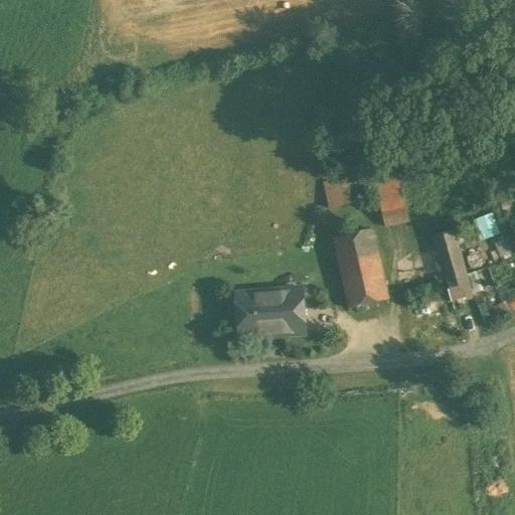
[(398,172),(373,179),(387,229),(411,222),(404,198),(398,172)]
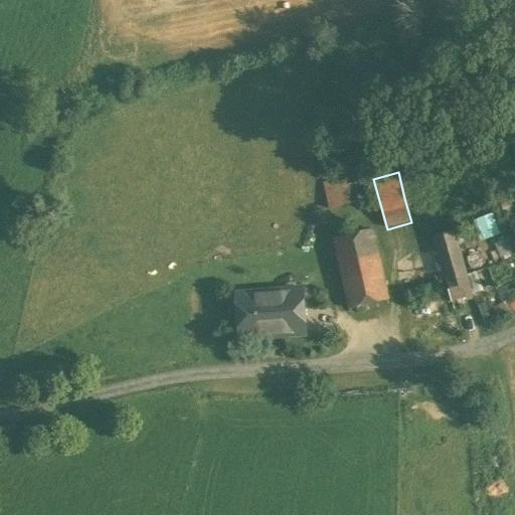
[(347,179),(325,184),(330,208),(373,199),(369,179),(348,184),(347,179)]
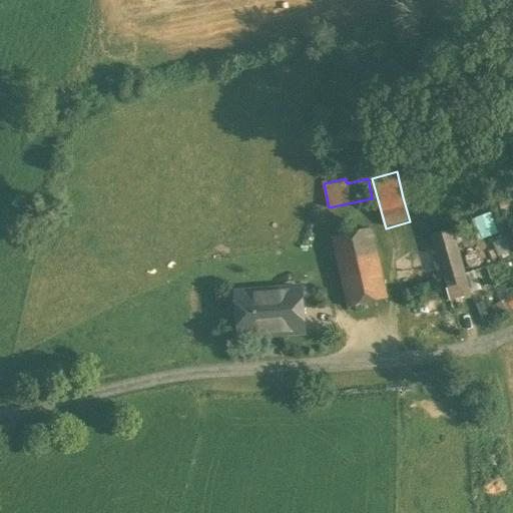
[(420,192),(403,197),(410,221),(427,217),(420,192)]
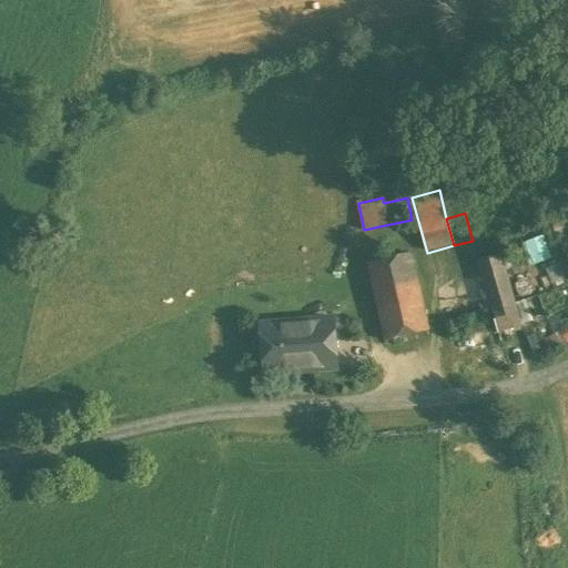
[(537,262),(553,256),(545,235),(529,241),(537,262)]
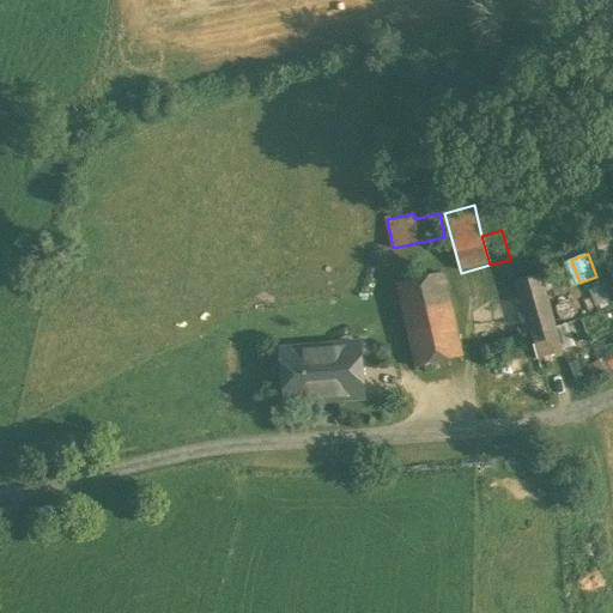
[(532,333),(540,360),(565,353),(544,277),(519,283),(530,326),(532,333)]
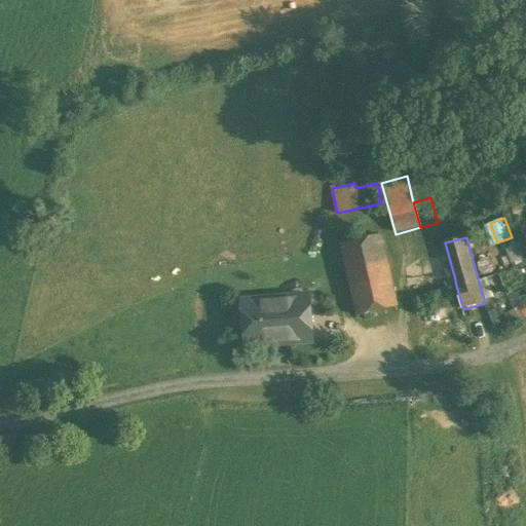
[(381,241),(342,250),(358,323),(397,313),(381,241)]
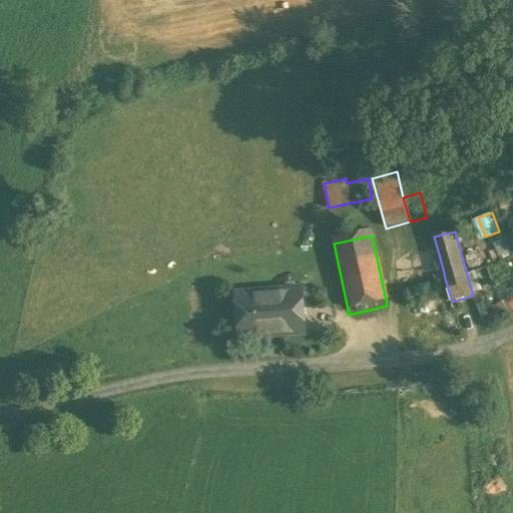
[(434,276),(436,282),(445,279),(444,273),(434,276)]
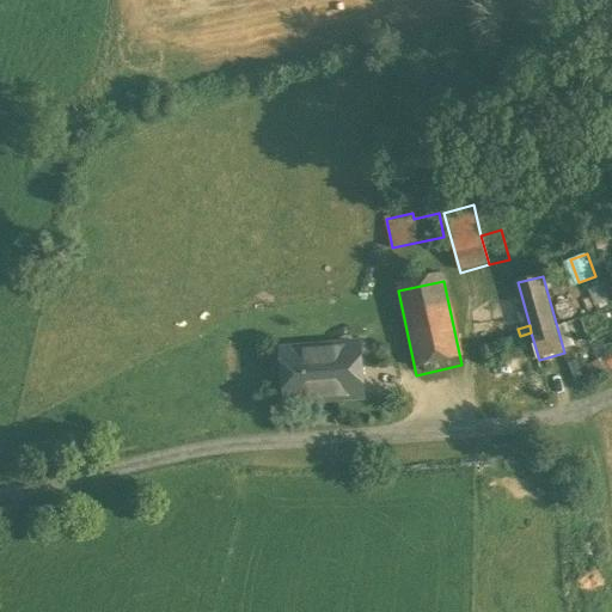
[(542,367),(539,360),(531,332),(520,336),(479,347),(490,383),(542,367)]
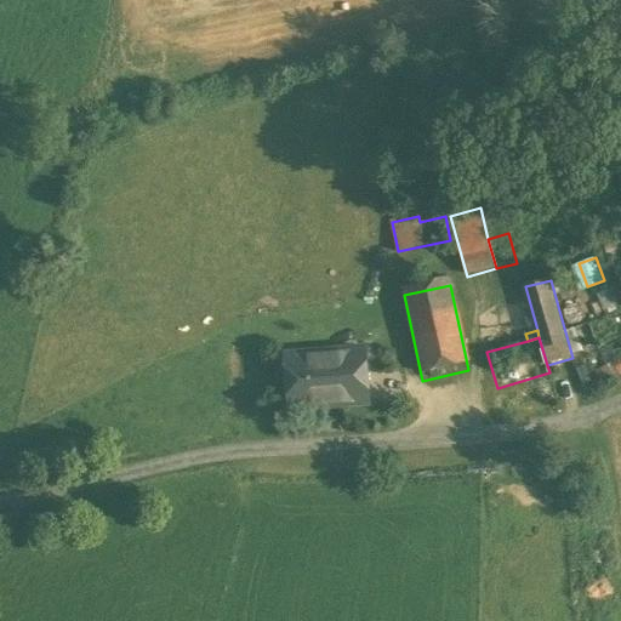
[(288,355),(291,409),(343,405),(341,376),(368,374),(365,349),(288,355)]
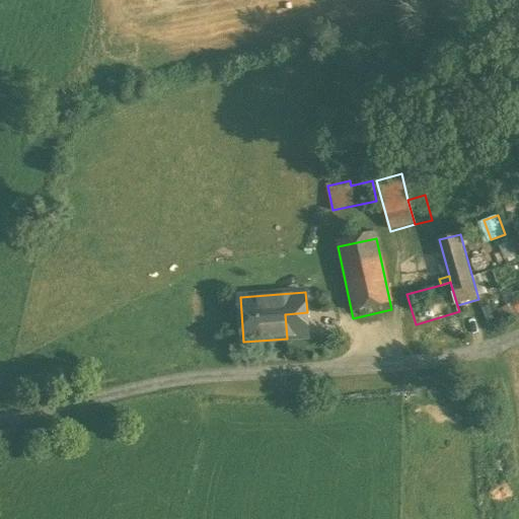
[(285,314),(287,339),(309,337),(307,312),(285,314)]
